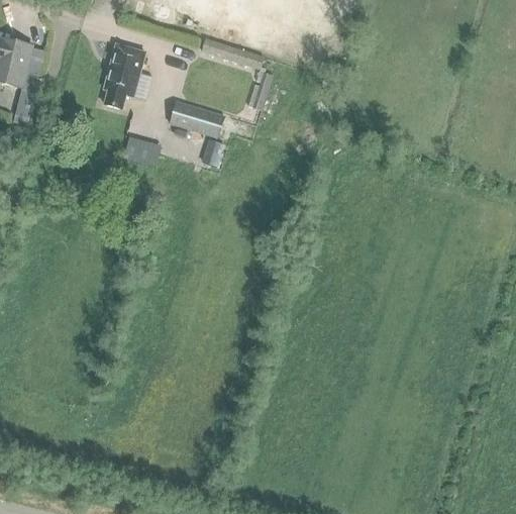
[(2,37),(3,33),(0,31),(0,81),(22,87),(33,44),(2,37)]
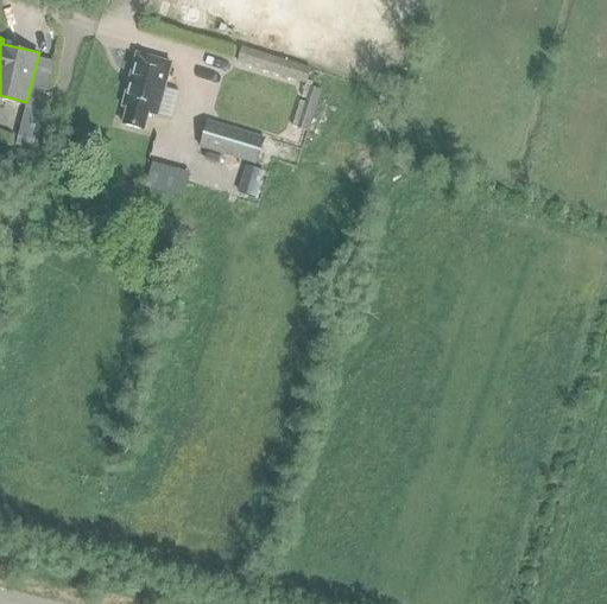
[(252,48),(248,59),(272,68),(276,55),(252,48)]
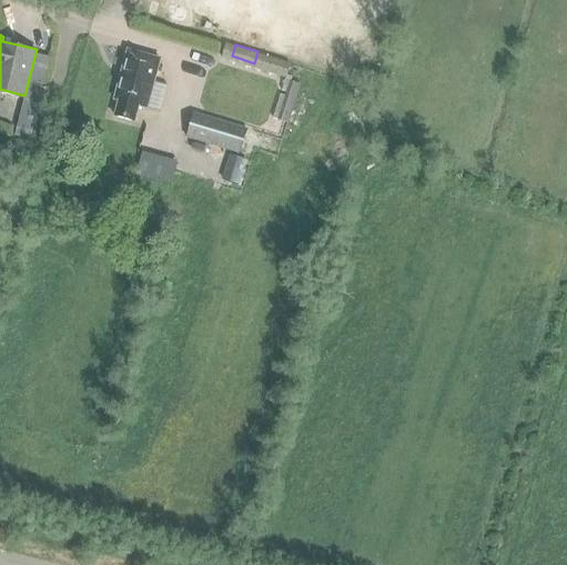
[(115,113),(134,119),(139,103),(147,106),(160,57),(128,48),(114,97),(119,98),(115,113)]
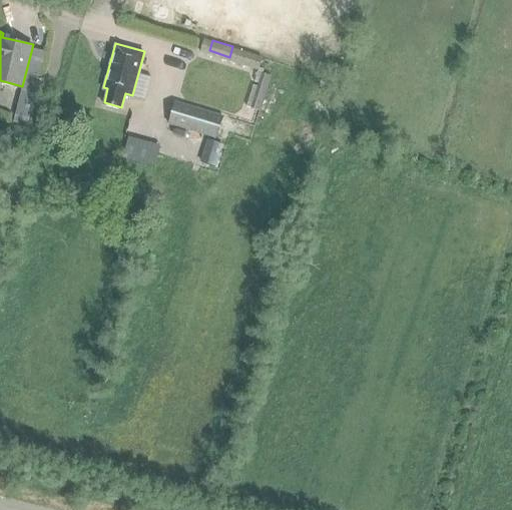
[(260,108),(271,74),(263,72),(251,106),(260,108)]
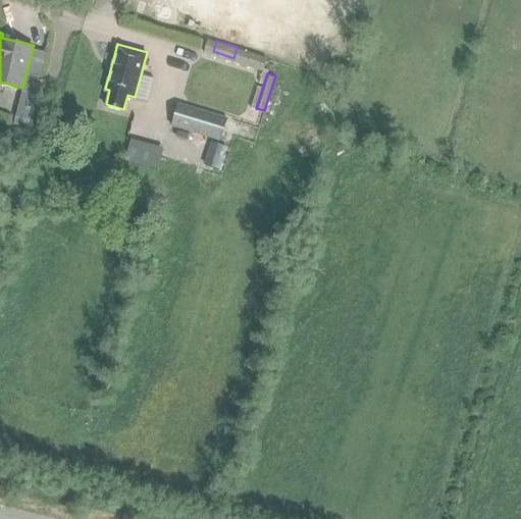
[(170,123),(220,139),(227,115),(177,101),(170,123)]
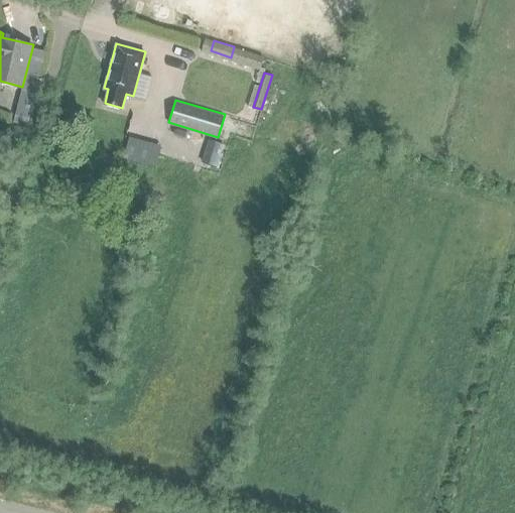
[(209,160),(223,162),(227,140),(212,137),(209,160)]
